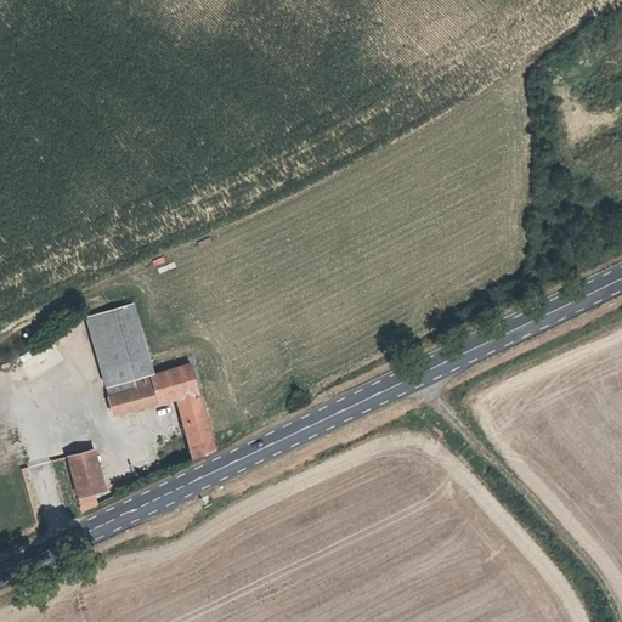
[(86,318),(108,399),(137,389),(135,382),(154,375),(134,305),(86,318)]
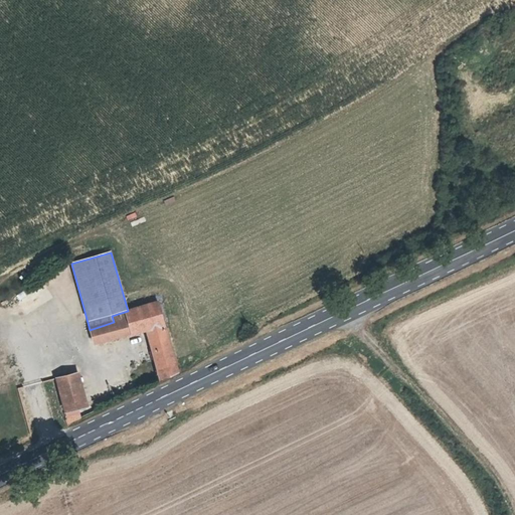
[(157,302),(128,311),(112,316),(114,322),(90,330),(95,345),(146,331),(159,380),(175,372),(173,363),(157,302)]
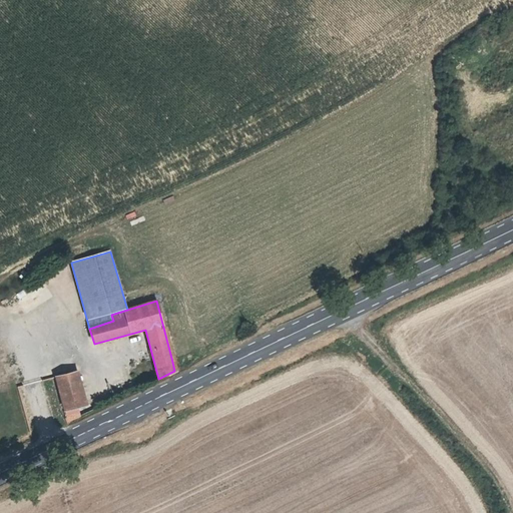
[(56,380),(64,413),(76,410),(85,407),(77,375),(56,380)]
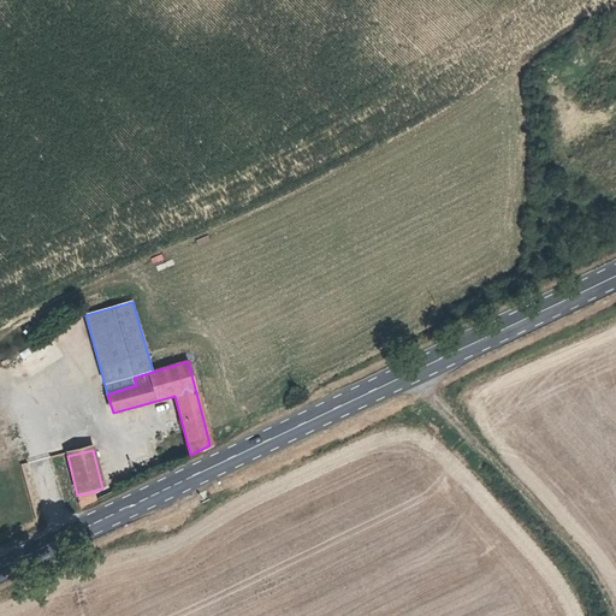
[(201,502),(209,499),(206,490),(197,492),(201,502)]
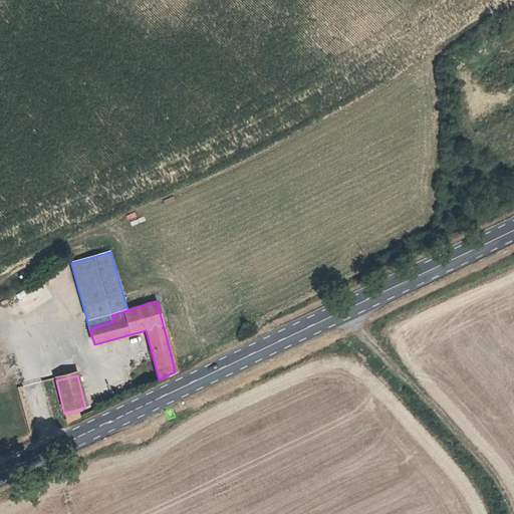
[(78,419),(76,411),(64,414),(66,424),(78,419)]
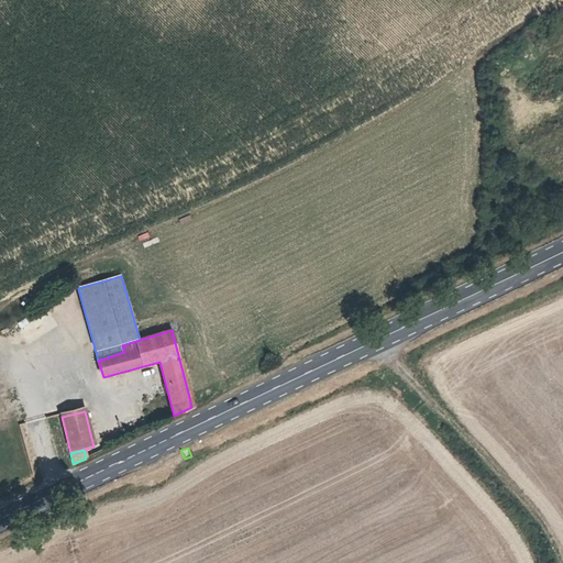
All buildings are outlined.
